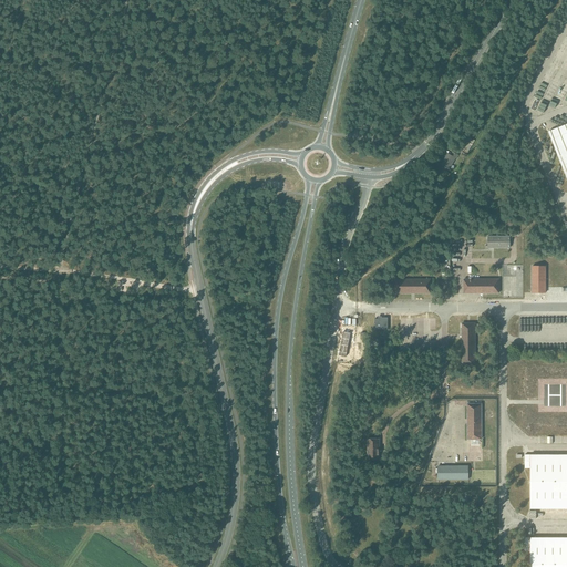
[(566,124),(548,132),(566,178),(566,124)]
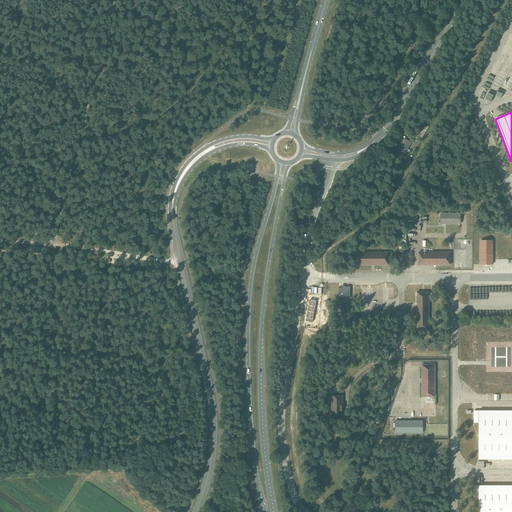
[(404,139),(398,149),(406,153),(411,143),(412,143),(414,140),(408,137),(407,140),(404,139)]
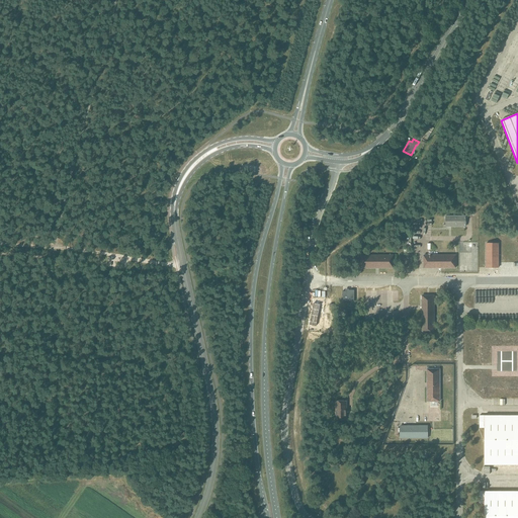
[(465,226),(465,217),(453,217),(453,216),(451,216),(451,217),(445,217),(444,219),(446,219),(446,227),(465,226)]
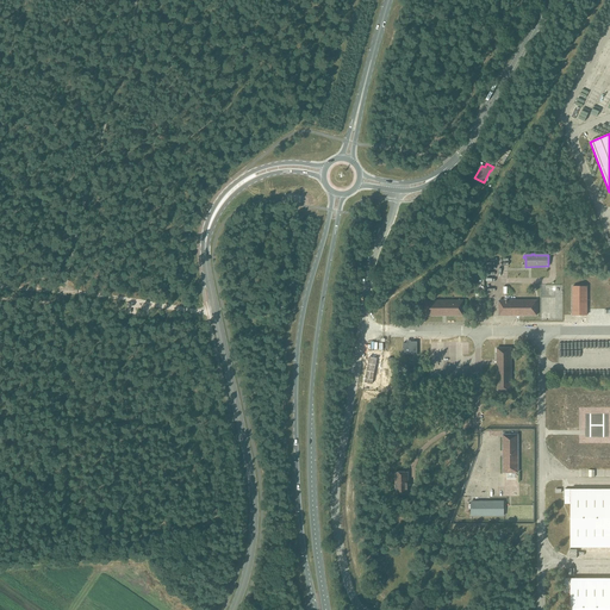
[(572,307),(572,315),(578,315),(580,315),(586,315),(587,286),(572,286),(572,307)]
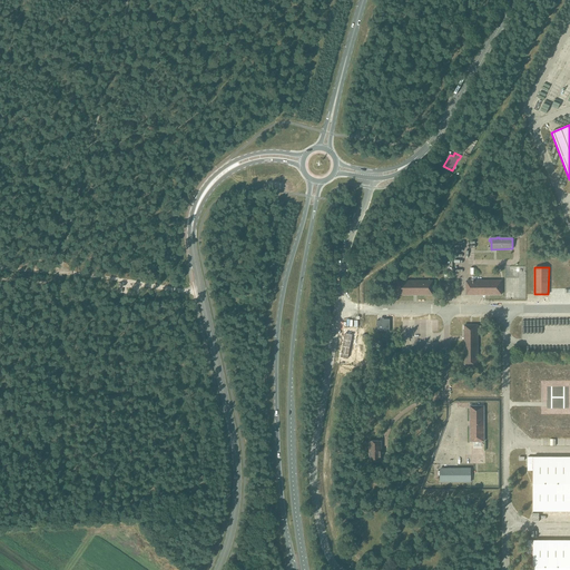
[(397,281),(397,295),(413,295),(416,295),(433,295),(433,281),(397,281)]
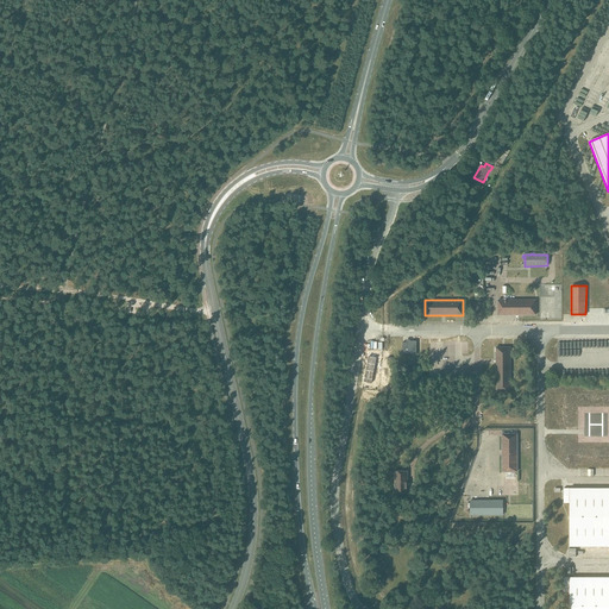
[(498,300),(498,315),(515,314),(519,314),(535,314),(535,300),(507,300),(506,300),(498,300)]
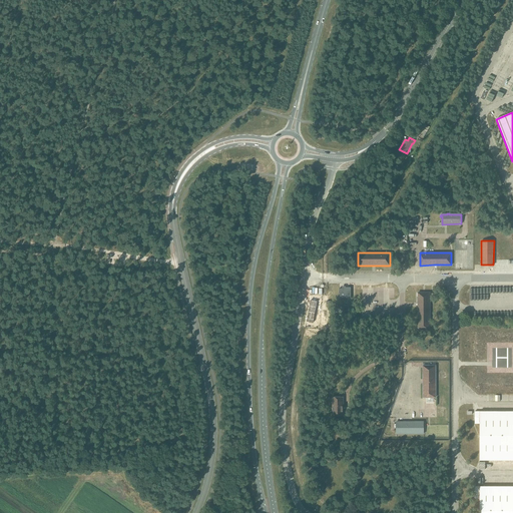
[(339,298),(351,298),(351,288),(342,288),(342,289),(339,289),(339,298)]
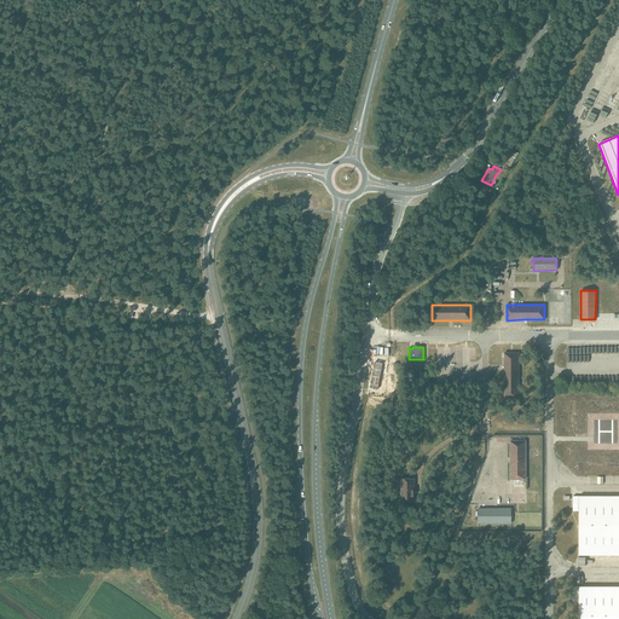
[(519,353),(504,353),(504,399),(520,399),(520,357),(524,357),(524,354),(520,354),(519,353)]
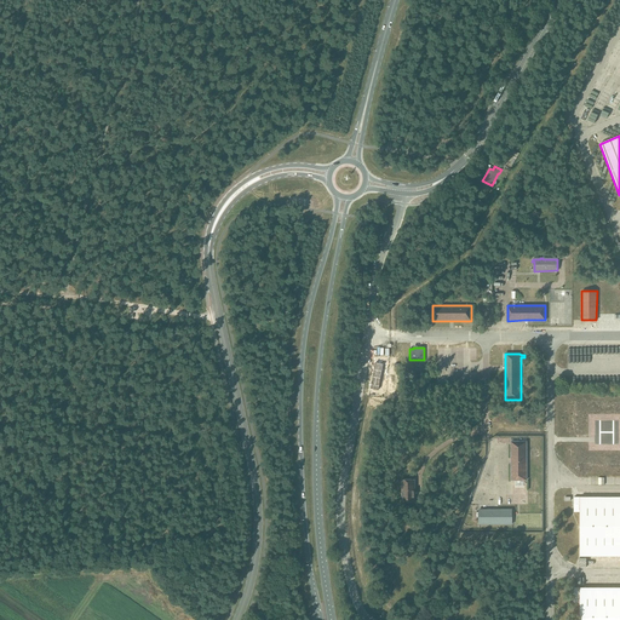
[(383,365),(378,363),(375,362),(371,389),(373,389),(378,390),(383,365)]
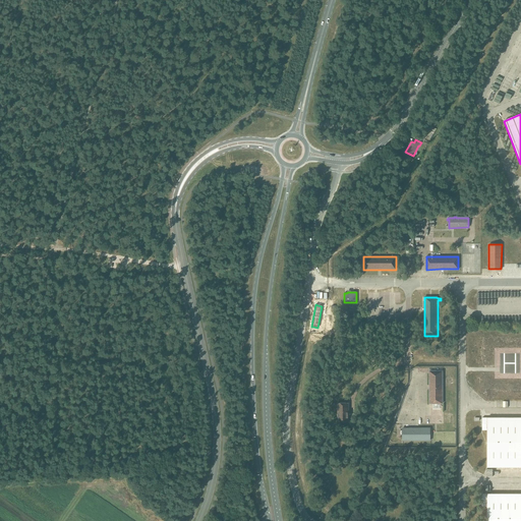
[(429,390),(429,404),(443,404),(442,371),(429,371),(429,386),(429,390)]
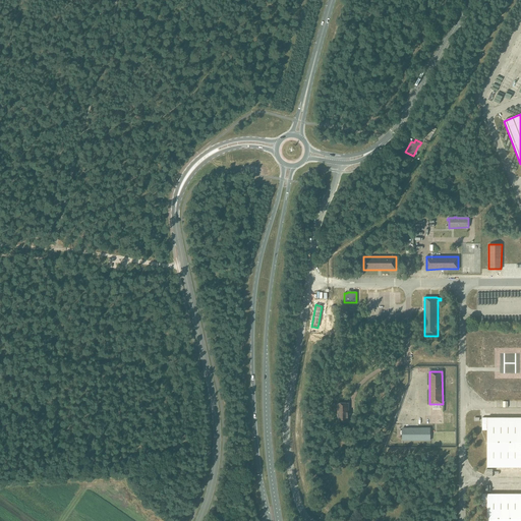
[(337,422),(349,422),(349,403),(337,403),(337,422)]
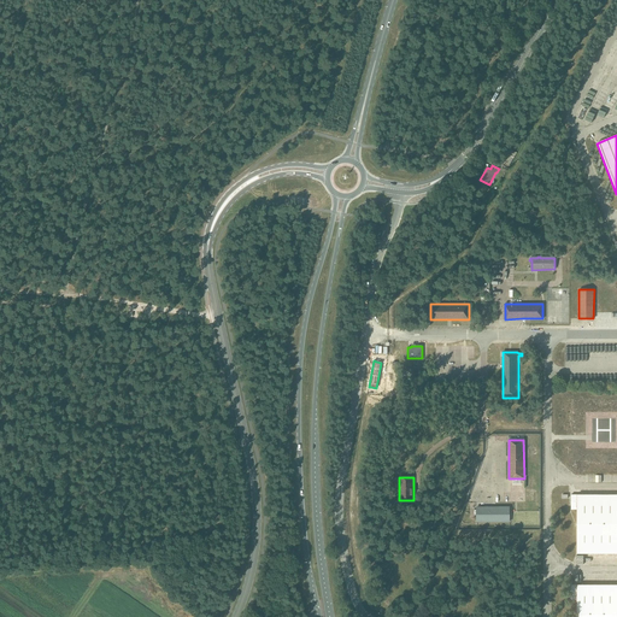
[(571,494),(571,510),(577,510),(577,523),(577,553),(616,553),(616,494),(577,494),(571,494)]
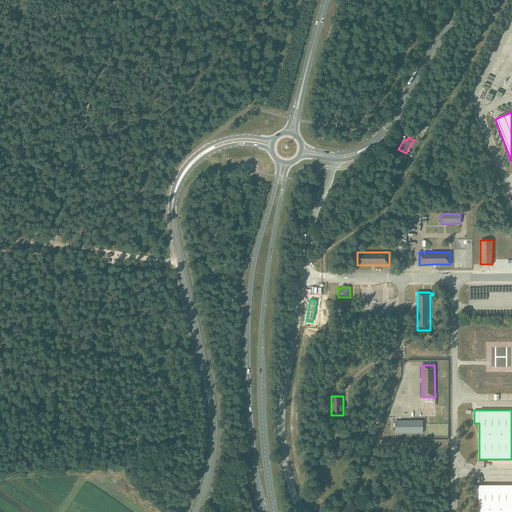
[(396,423),(396,427),(396,433),(422,433),(422,421),(411,421),(408,421),(396,421),(396,423)]
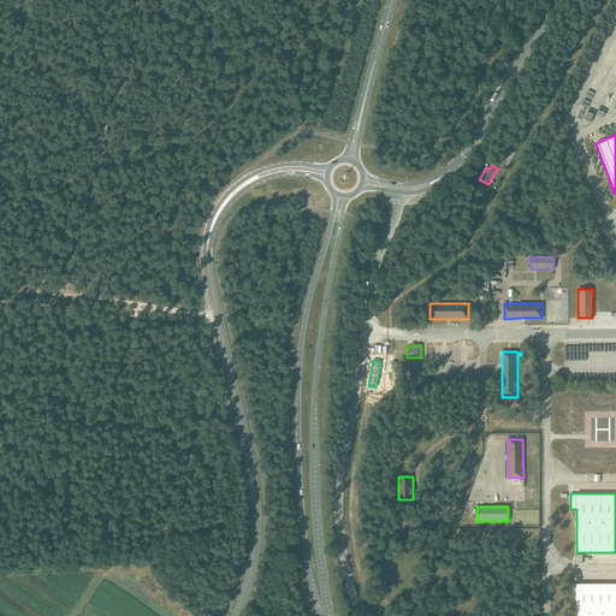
[(569,584),(569,599),(575,599),(575,612),(574,615),(615,615),(615,584),(576,584),(569,584)]
